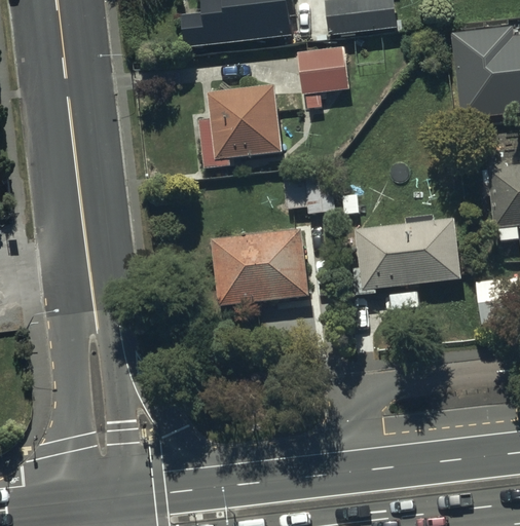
[(185,47),(291,35),(286,0),(199,0),(201,12),(181,15),(185,47)]
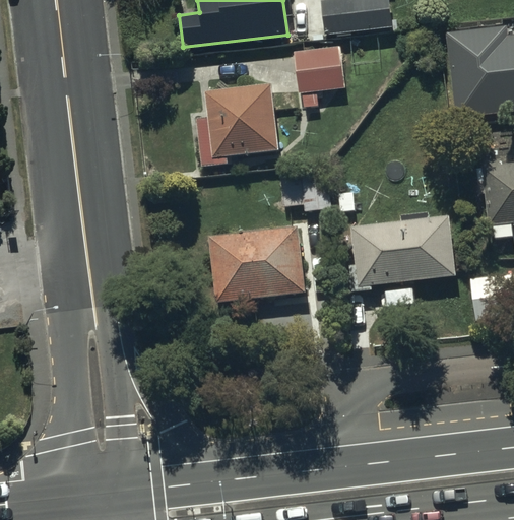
[(382,0),(327,0),(315,1),(319,36),(386,28),(382,0)]
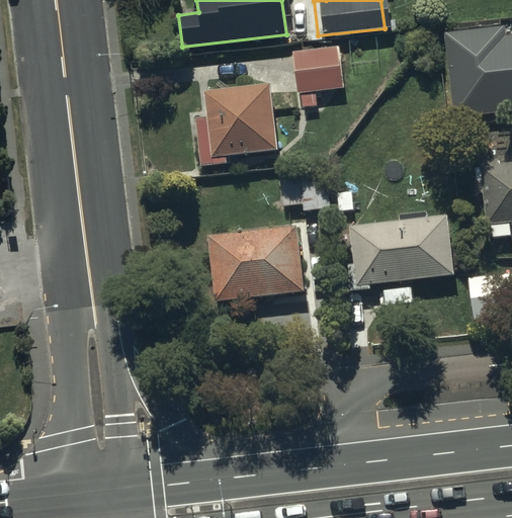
[(509,29),(444,34),(450,128),(511,123),(511,38),(510,38),(509,29)]
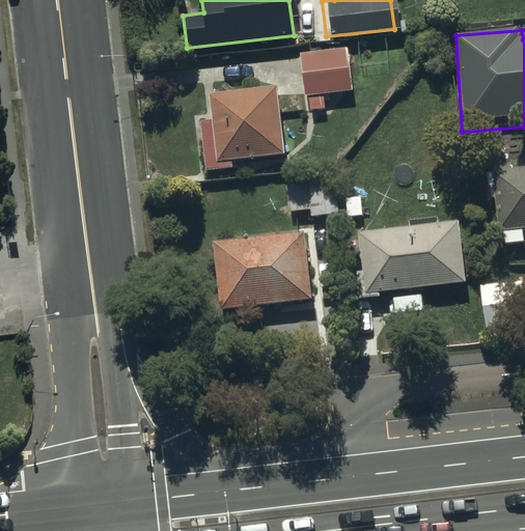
[(348,48),(298,52),(302,94),(308,94),(309,108),(324,106),(323,92),(352,89),(348,48)]
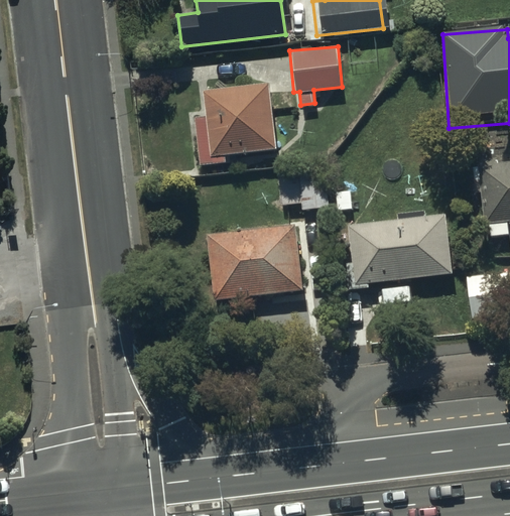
[(277,149),(269,84),(204,92),(212,156),(277,149)]
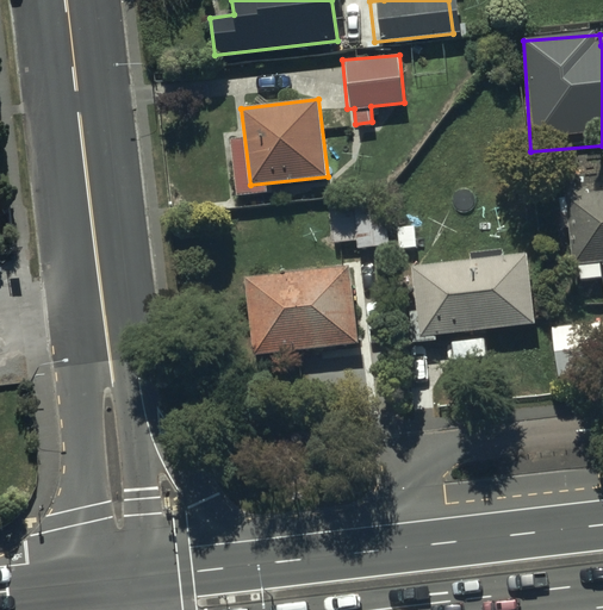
[(574,262),(602,259),(602,185),(567,188),(574,262)]
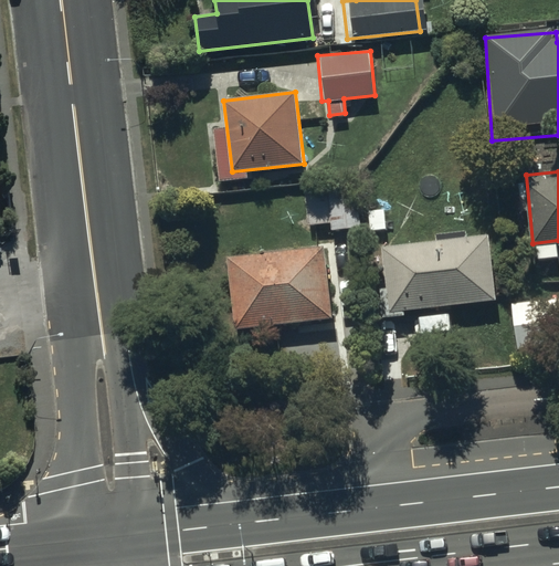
[(354,180),(302,185),(306,224),(330,222),(330,229),(358,227),(354,180)]
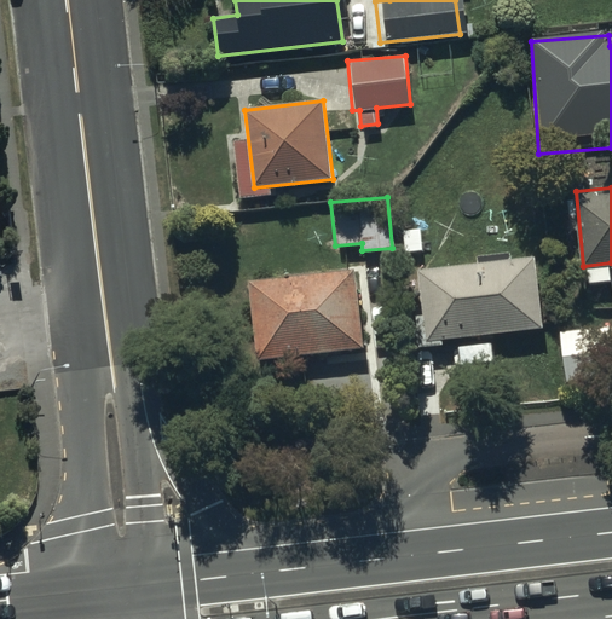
[(535,259),(419,271),(426,340),(542,328),(535,259)]
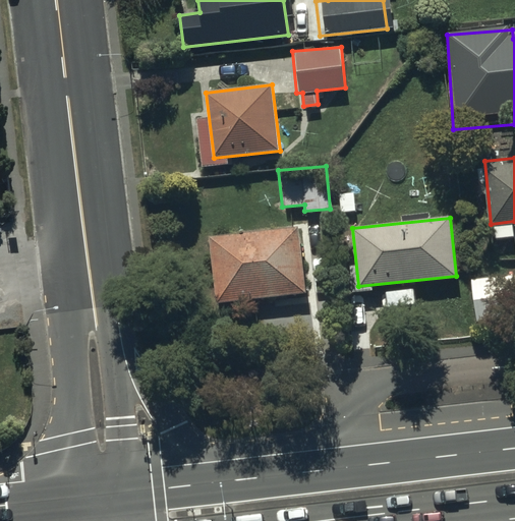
[(210,232),(216,302),(302,295),(296,225),(210,232)]
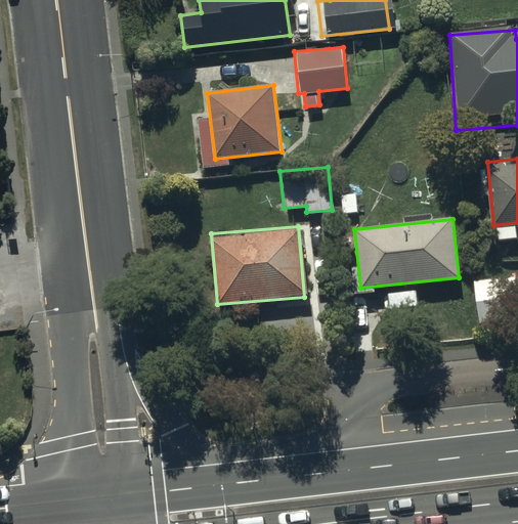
[(517,300),(515,275),(472,280),(478,323),(517,318),(517,300)]
